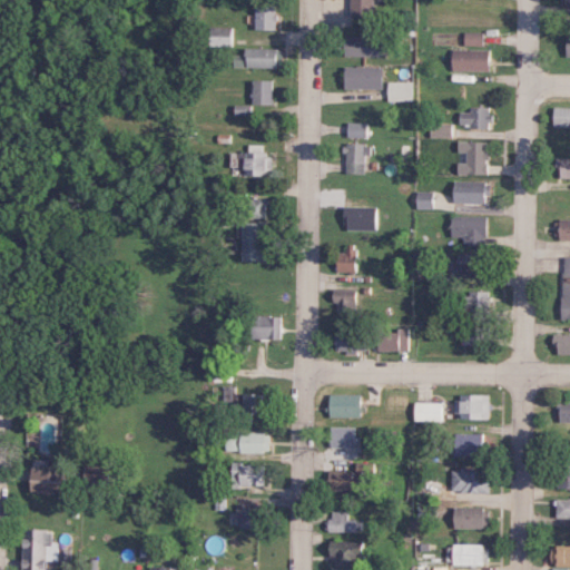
[(376,0),(352,0),(353,16),(377,16),(376,0)]
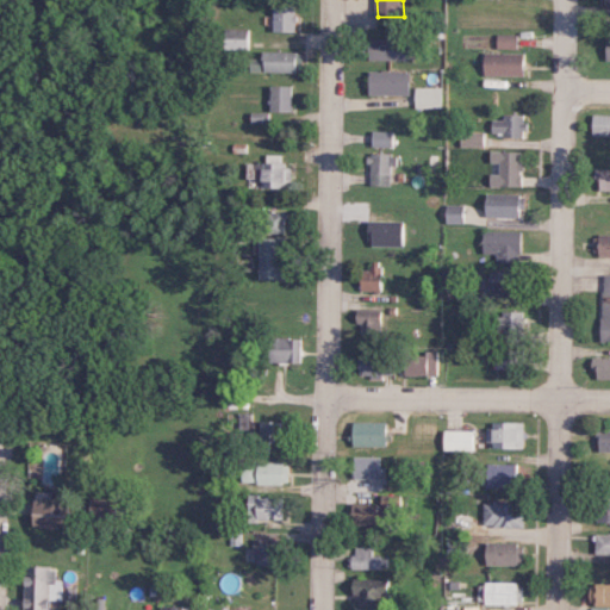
[(299,32),(299,6),(277,5),(277,31),(299,32)]
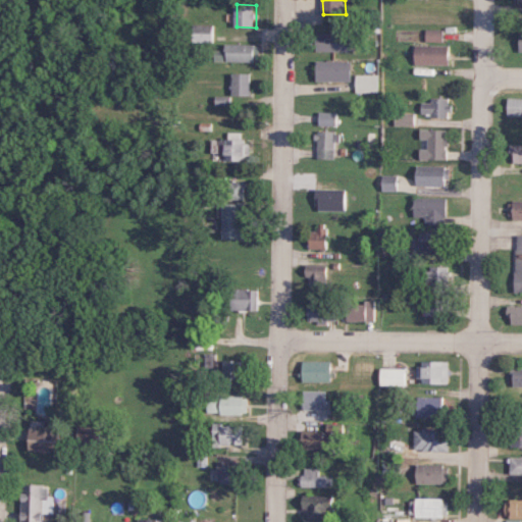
[(440,29),(423,30),(423,41),(441,41),(440,29)]
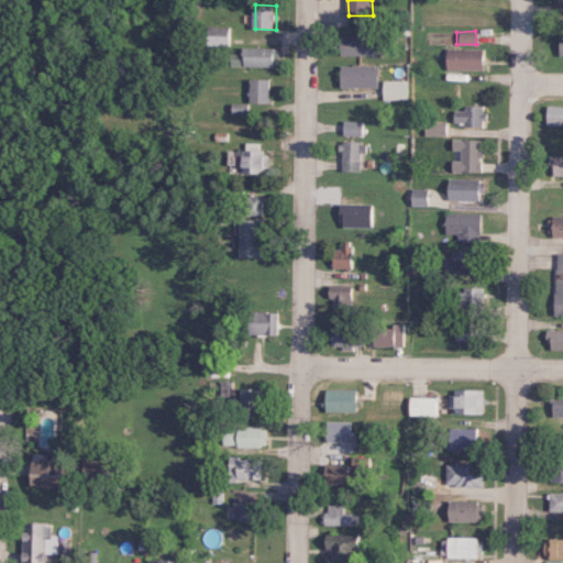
[(554,56),(562,55),(562,34),(553,35),(554,56)]
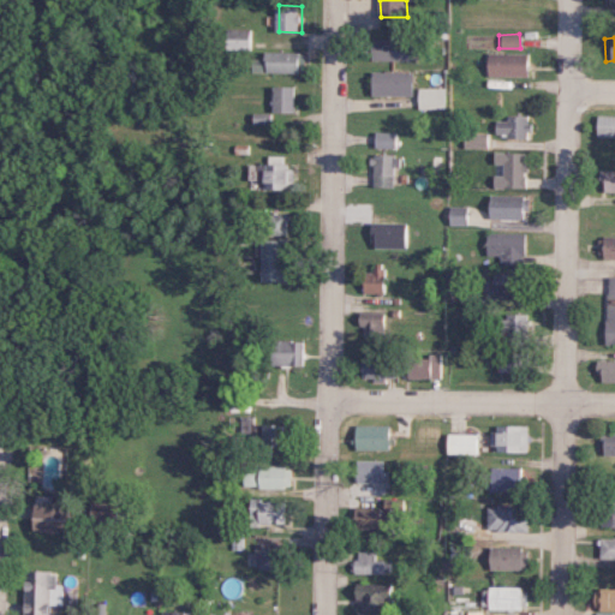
[(382,60),(416,61),(417,40),(383,40),(382,60)]
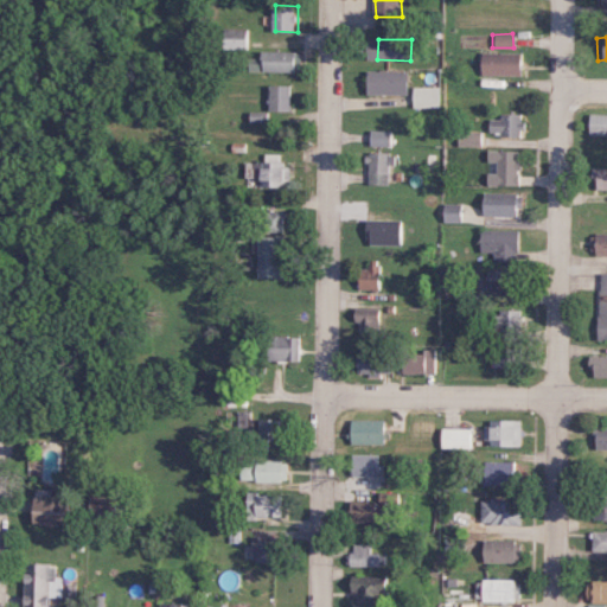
[(304,52),(262,51),(262,58),(251,57),(251,71),(304,72),(304,52)]
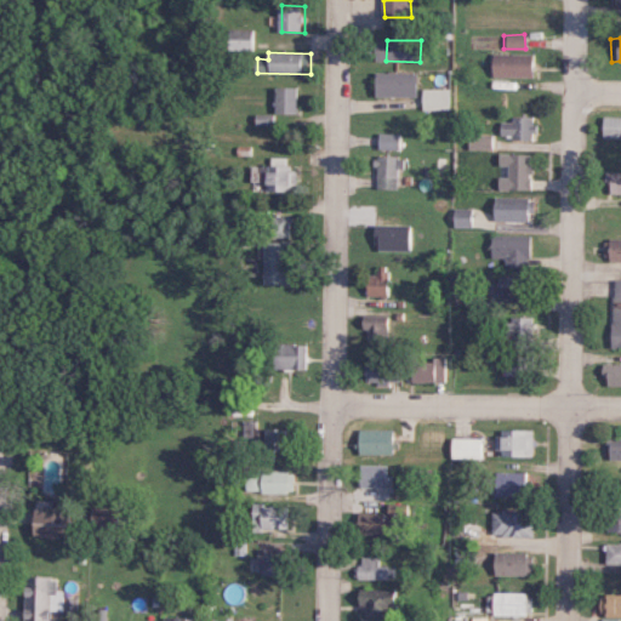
[(530,77),(531,53),(490,52),(489,75),(530,77)]
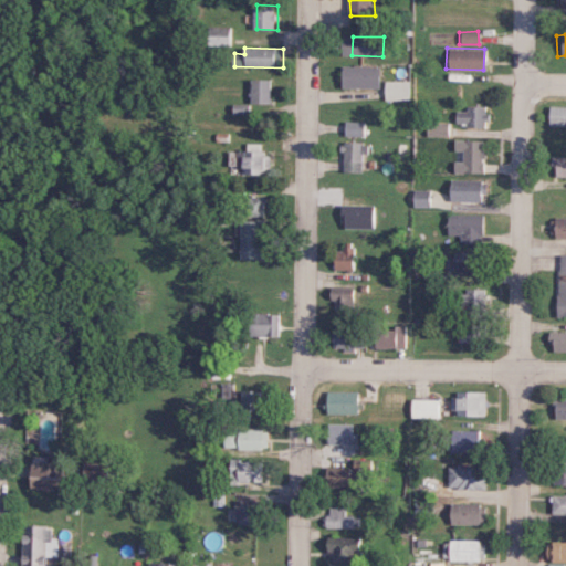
[(345,87),(384,87),(384,66),(346,65),(345,87)]
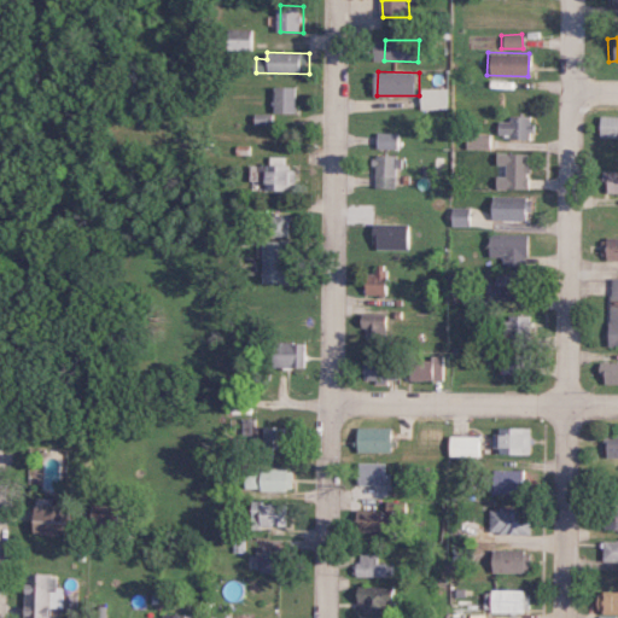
[(298,114),(298,87),(278,87),(278,114),(298,114)]
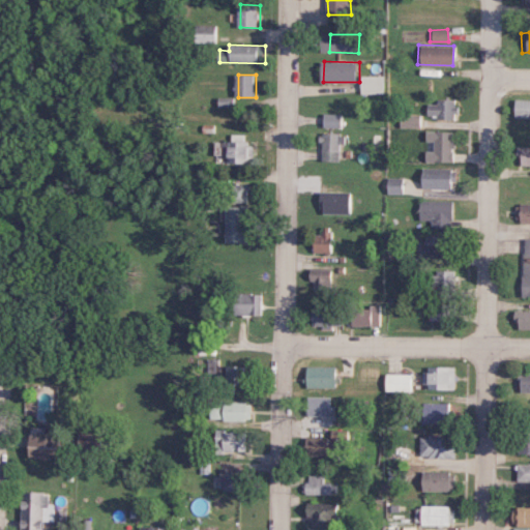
[(387,76),(363,76),(364,94),(387,93),(387,76)]
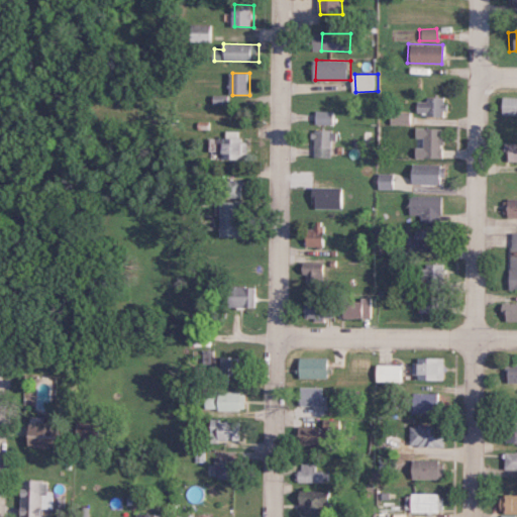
[(424,116),(442,117),(442,97),(424,97),(424,101),(415,100),(415,111),(424,111),(424,116)]
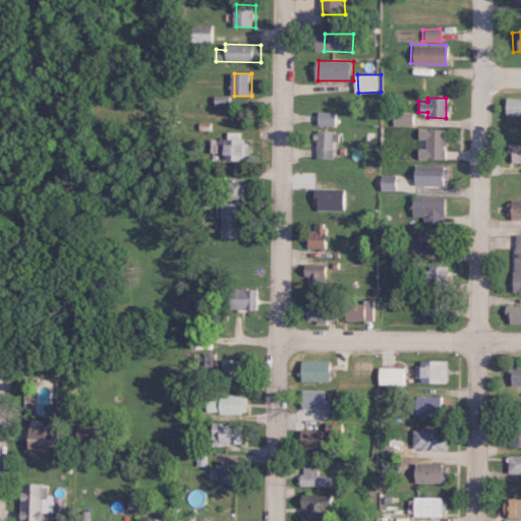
[(520,98),(502,98),(502,118),(520,118),(520,98)]
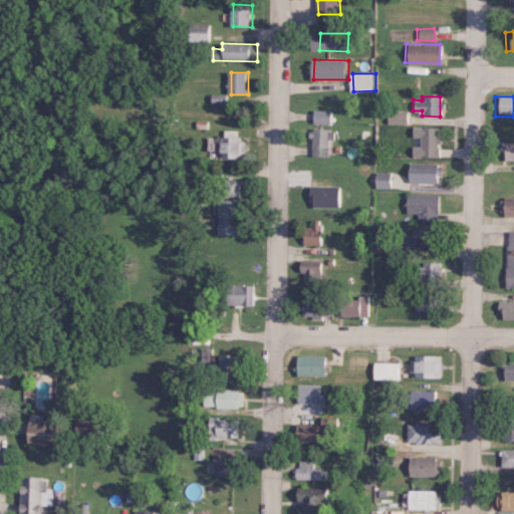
[(335,123),(335,110),(317,110),(316,123),(335,123)]
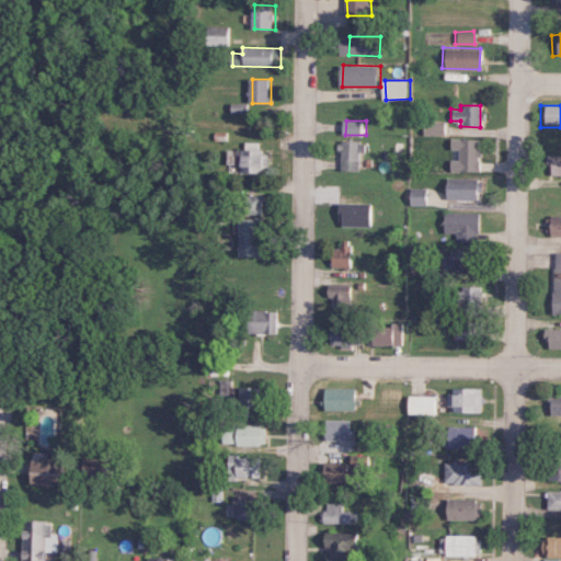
[(426,134),(443,135),(444,122),(426,121),(426,134)]
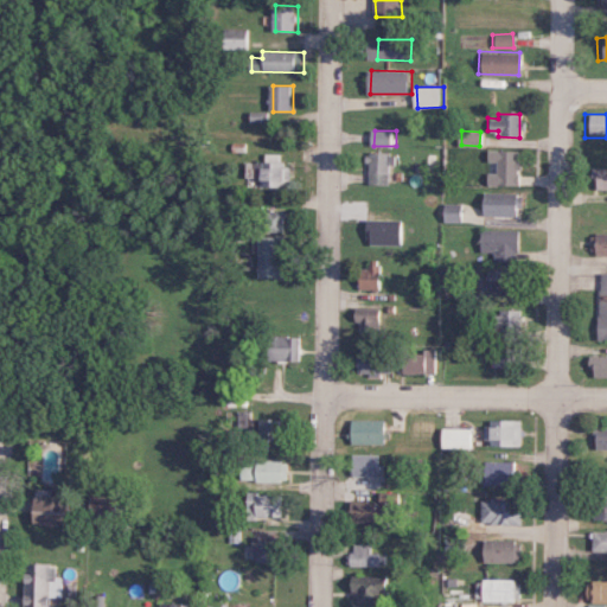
[(485,161),(494,161),(494,173),(485,172),(484,184),(515,185),(517,151),(485,149),(485,161)]
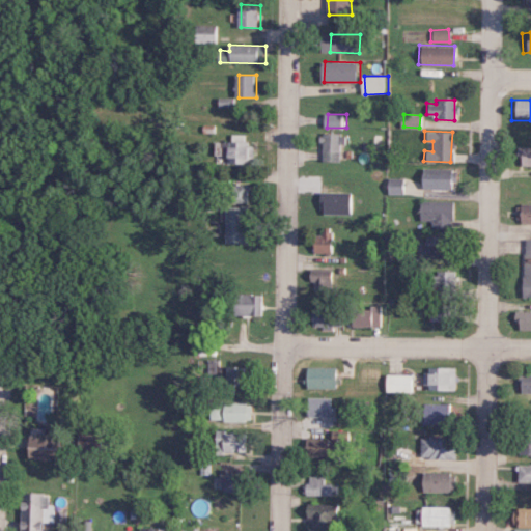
[(343,134),(326,133),(324,162),(342,162),(343,134)]
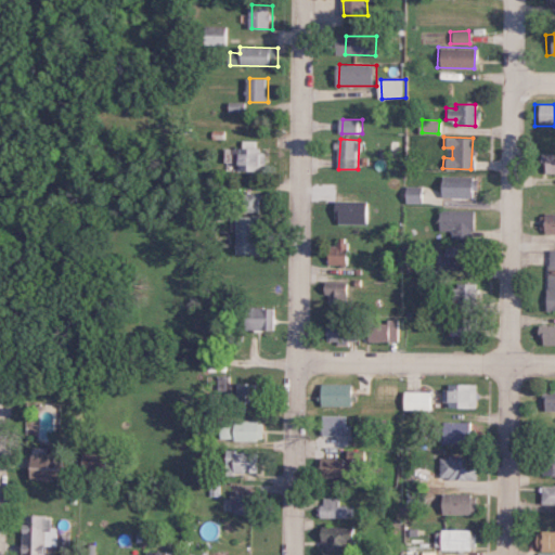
[(540,172),(554,171),(554,152),(540,153),(540,172)]
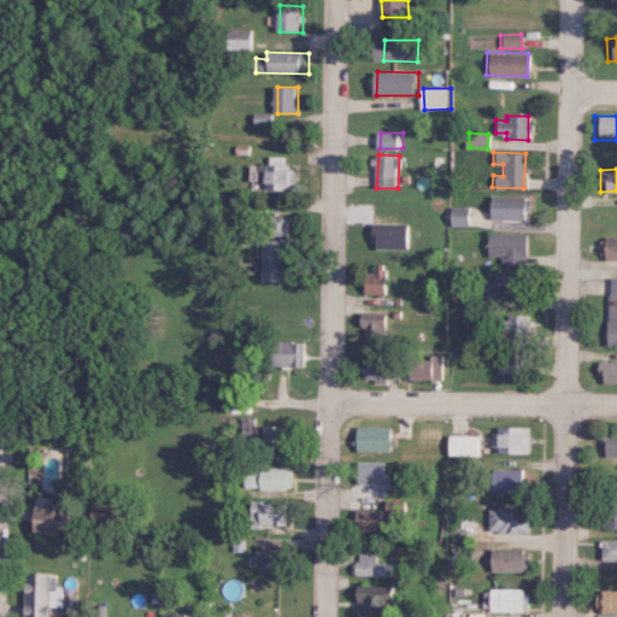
[(533,195),(493,195),(493,218),(532,219),(533,195)]
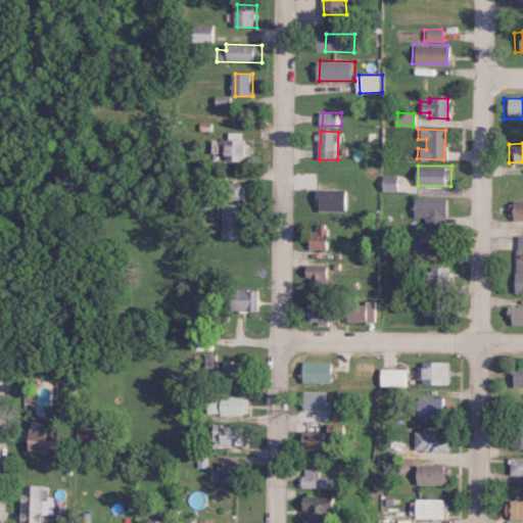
[(383,191),(401,191),(401,176),(384,175),(383,191)]
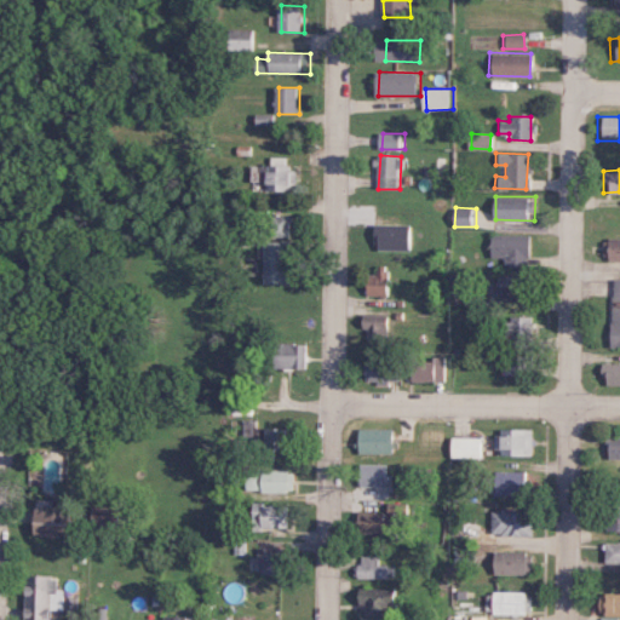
[(291,216),(271,216),(271,237),(291,236),(291,216)]
